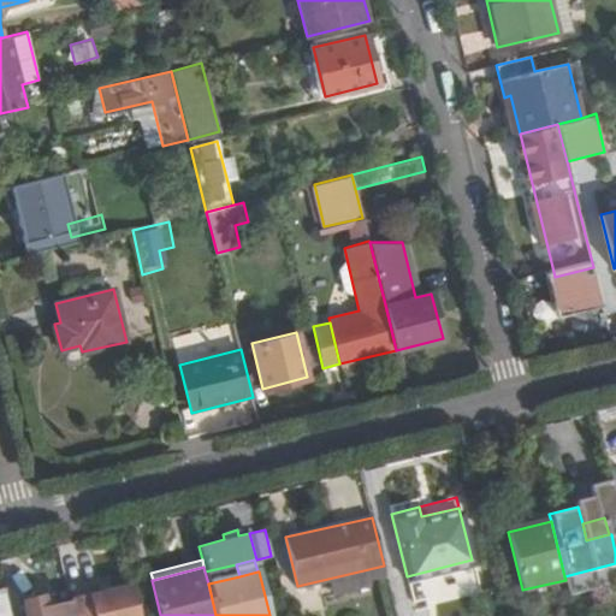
[(135,615),(129,588),(70,604),(72,615),(135,615)]
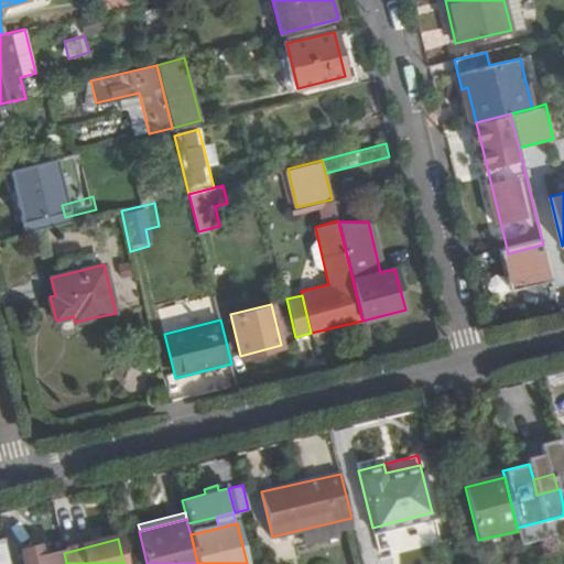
[(0,546),(0,563),(13,563),(10,545),(0,546)]
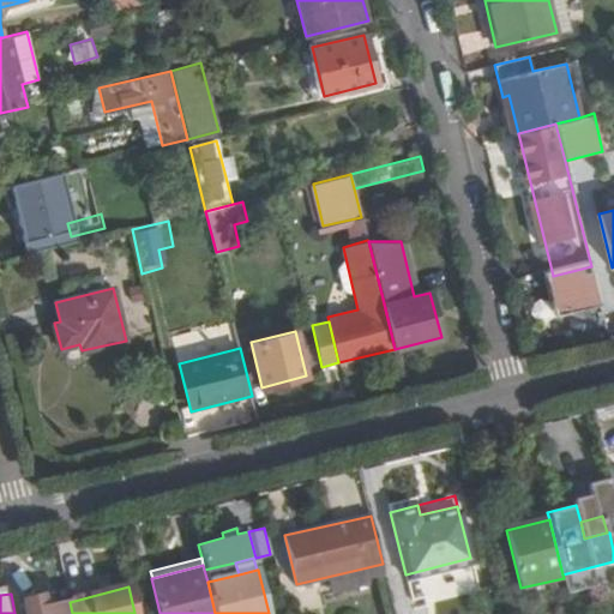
[(72,613),(70,602),(49,607),(47,596),(22,602),(24,613),(72,613)]
